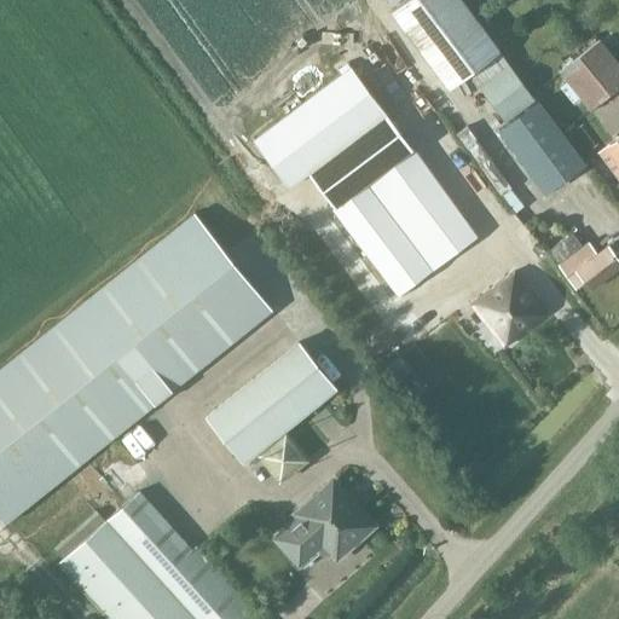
[(464,0),(409,0),(392,13),(449,88),(468,73),(505,125),(498,129),(544,192),(584,162),(538,100),(536,102),(499,50),(501,47),(473,10),(464,0)]
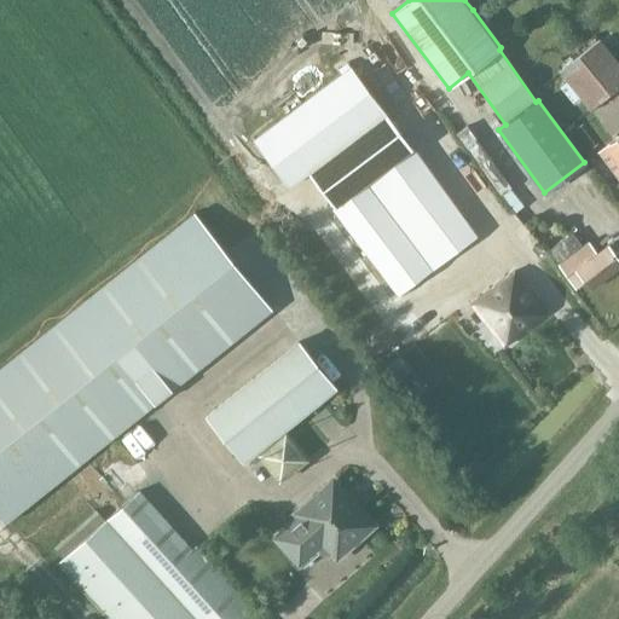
[(590,110),(618,86),(618,63),(599,39),(559,71),(590,110)]
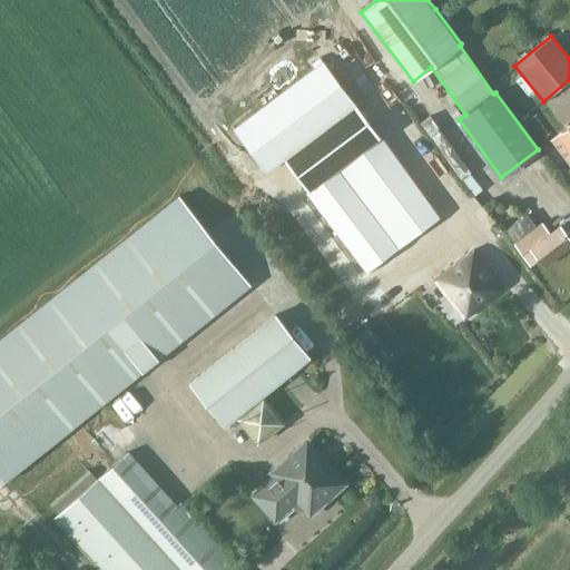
[(298,55),(292,46),(268,62),(274,70),(279,67),(287,77),(331,46),(324,37),(298,55)]
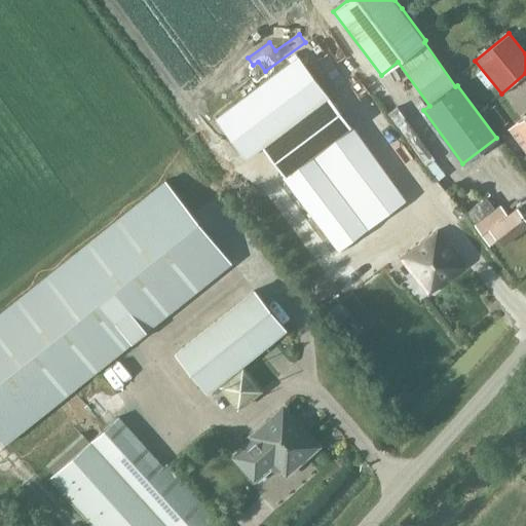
[(300,55),(217,116),(248,156),(262,146),(291,124),(329,97),(330,96),(300,55)]
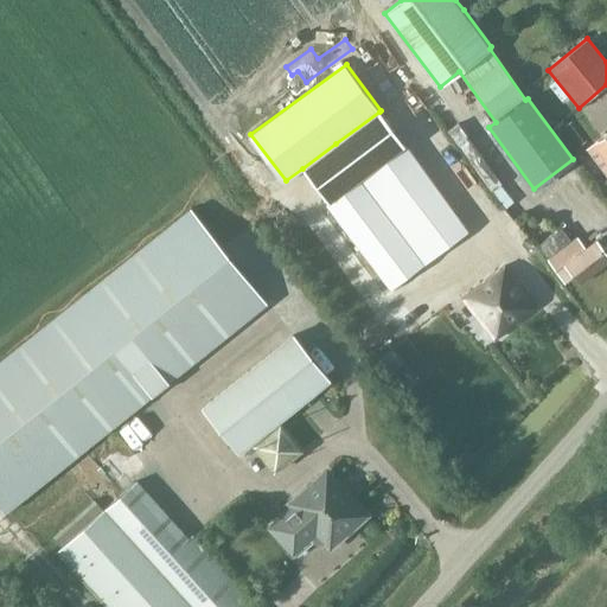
[(336,144),(302,168),(327,204),(326,204),(390,288),(467,230),(419,161),(407,146),(406,147),(379,112),(336,144)]
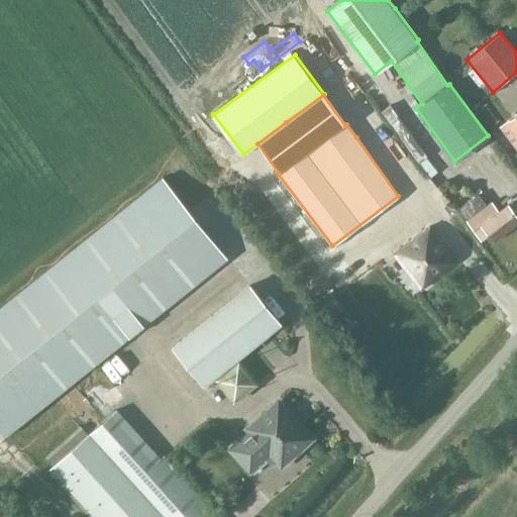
[(397,118),(388,124),(416,164),(417,164),(425,158),(397,118)]
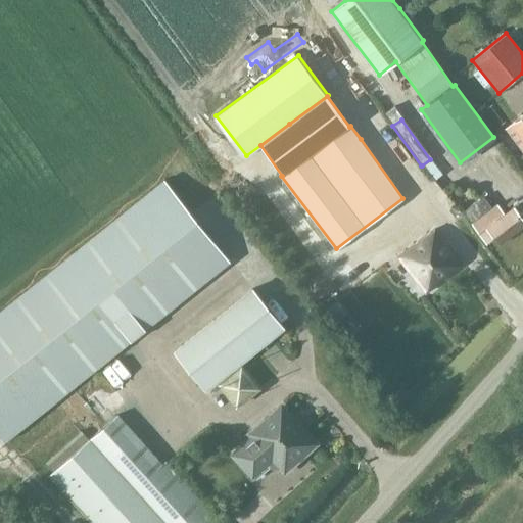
[(430,159),(422,165),(432,180),(440,174),(430,159)]
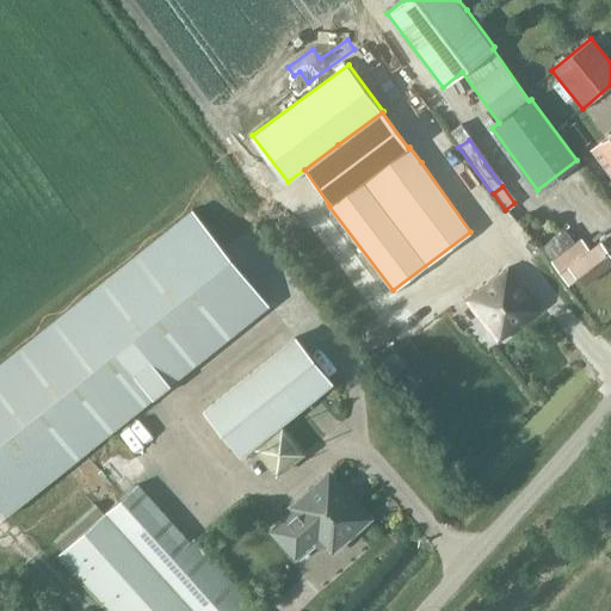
[(0,511),(5,517),(269,306),(190,209),(0,360),(0,511)]
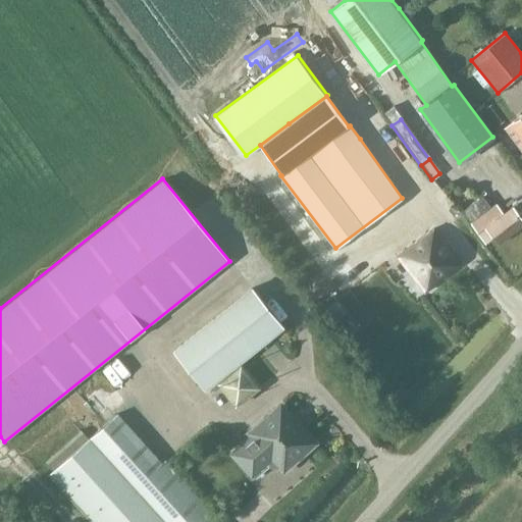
[(496,205),(491,209),(482,196),(462,211),(471,223),(483,242),(492,235),(498,242),(521,223),(521,218),(512,205),(502,212),(496,205)]
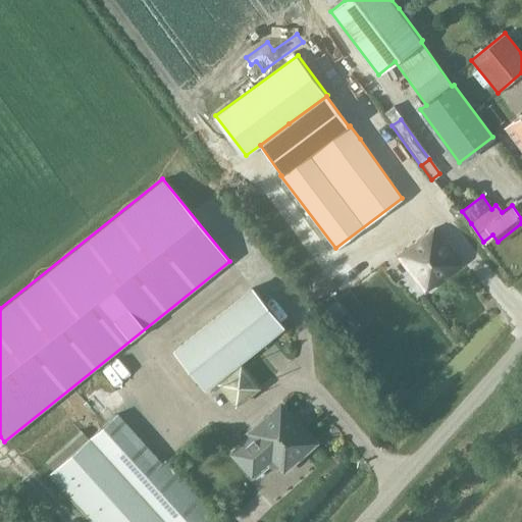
[(424,291),(459,263),(433,230),(425,238),(423,235),(397,256),(424,291)]
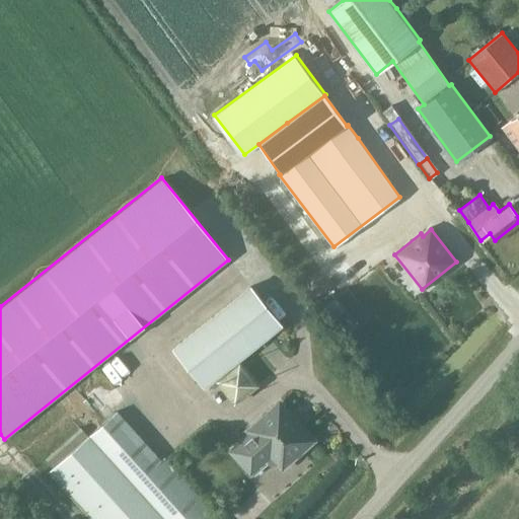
[(354,266),(367,253),(360,246),(347,258),(354,266)]
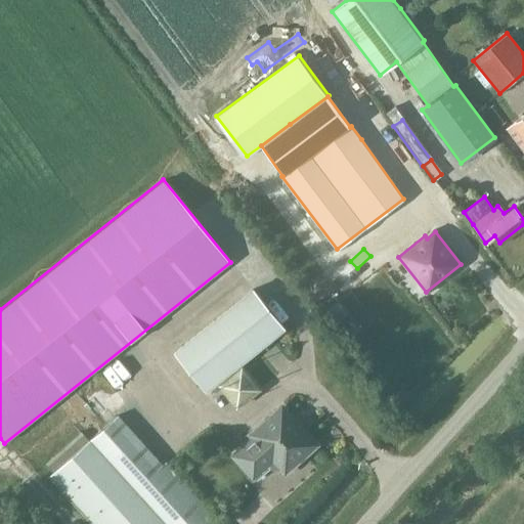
[(335,290),(352,280),(347,271),(330,281),(335,290)]
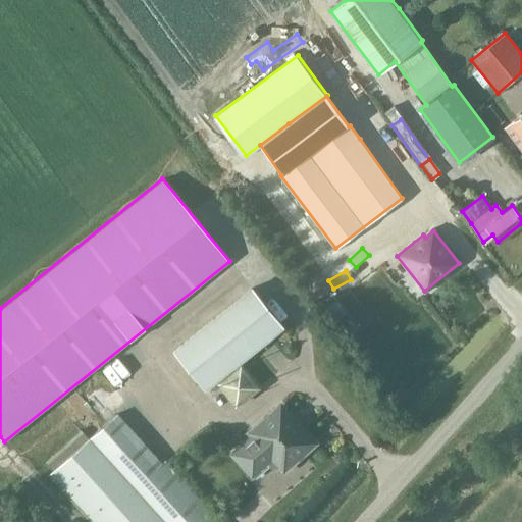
[(174,350),(206,388),(275,331),(245,293),(174,350)]
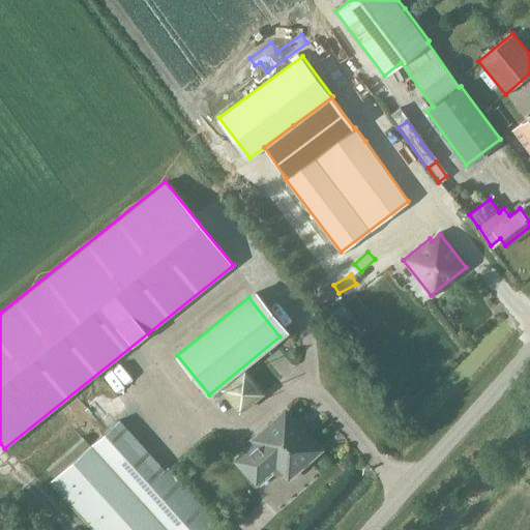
[(237,461),(256,481),(269,469),(273,472),(277,474),(282,475),(285,474),(287,476),(318,449),(285,412),(255,439),(258,442),(237,461)]
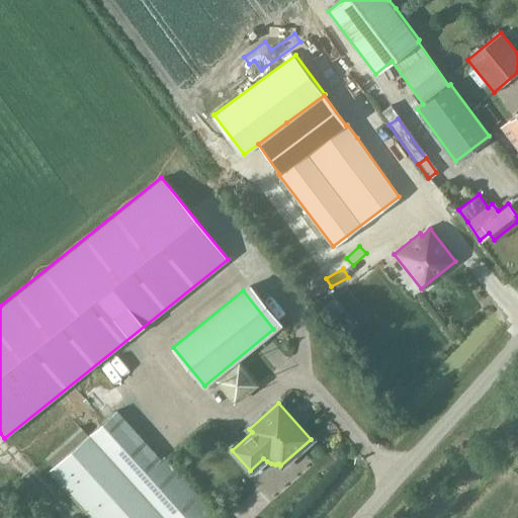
[(54,467),(49,471),(90,517),(219,517),(166,458),(163,460),(116,411),(88,436),(81,428),(47,459),(54,467)]
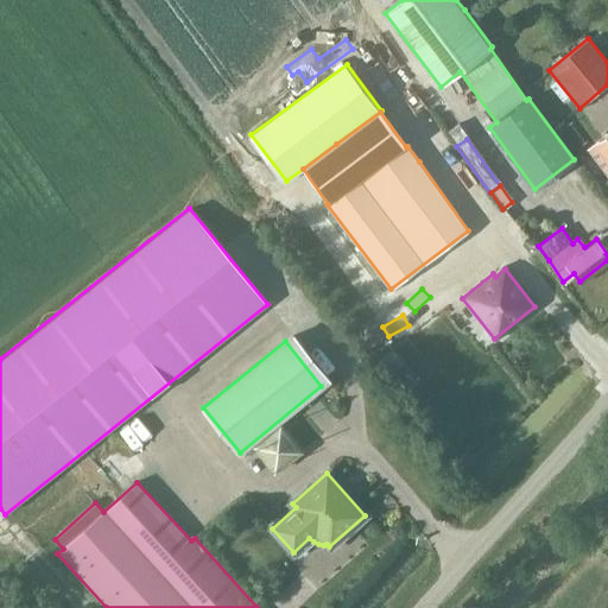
[(271,589),(278,607),(286,607),(305,600),(296,578),(271,589)]
